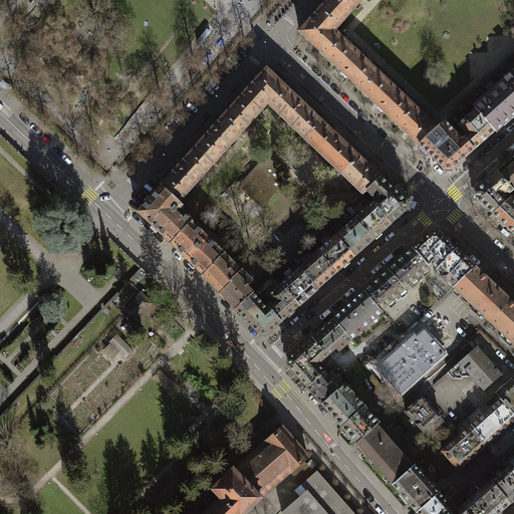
[(362,0),(329,0),(326,3),(345,20),(362,0)]
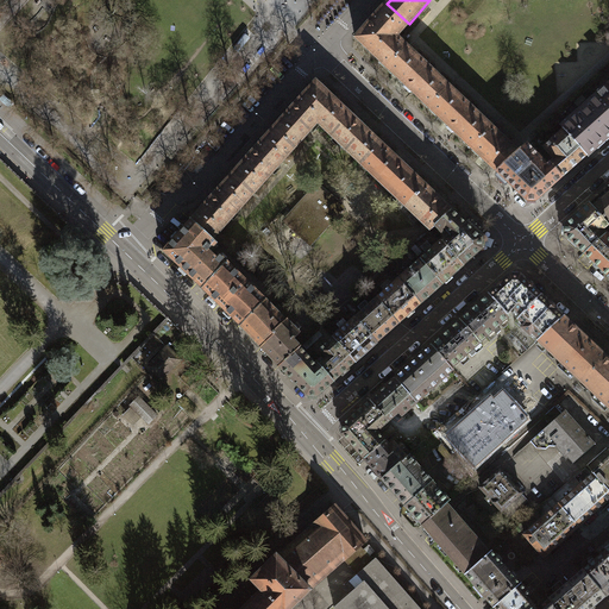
[(409,24),(387,4),(356,38),(388,68),(407,48),(396,37),(409,24)]
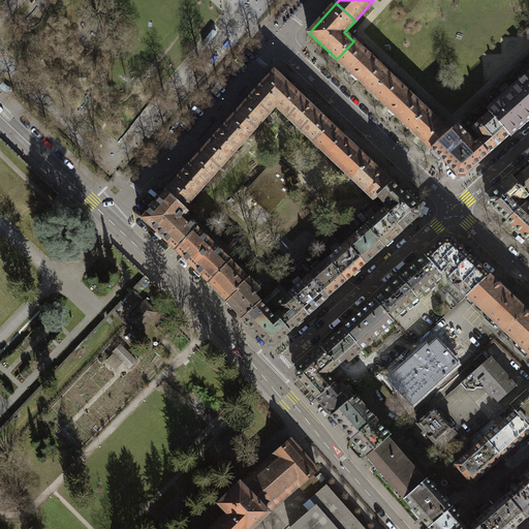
[(353,41),(337,59),(351,73),(350,74),(358,81),(359,80),(373,94),(391,75),(353,41)]
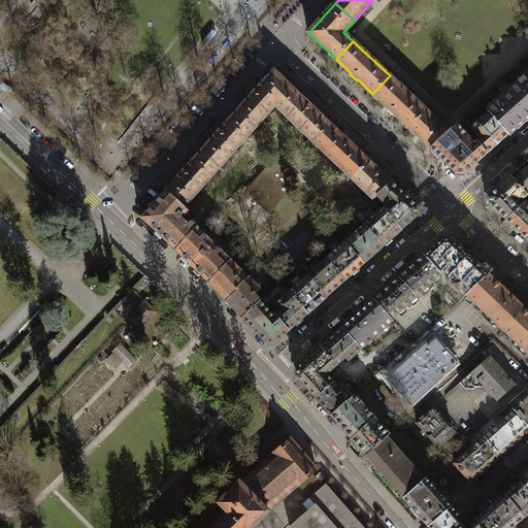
[(274,106),(291,88),(274,72),(258,90),(257,90),(252,95),(253,96),(237,112),(256,129),(275,106),(274,106)]
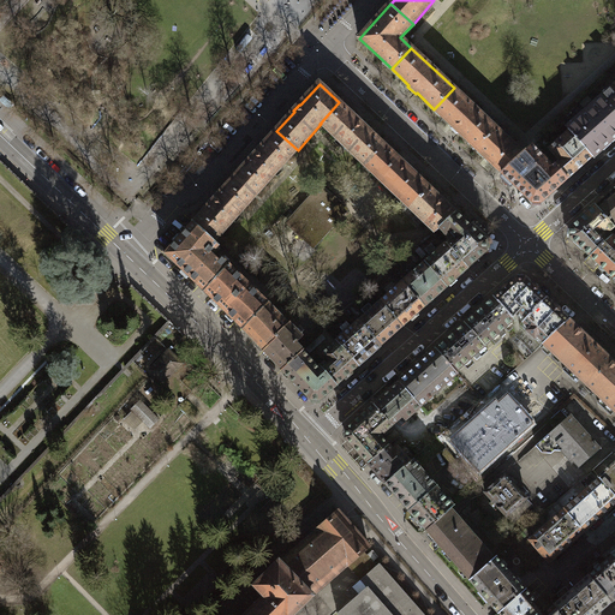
[(614,87),(603,97),(614,111),(614,87)]
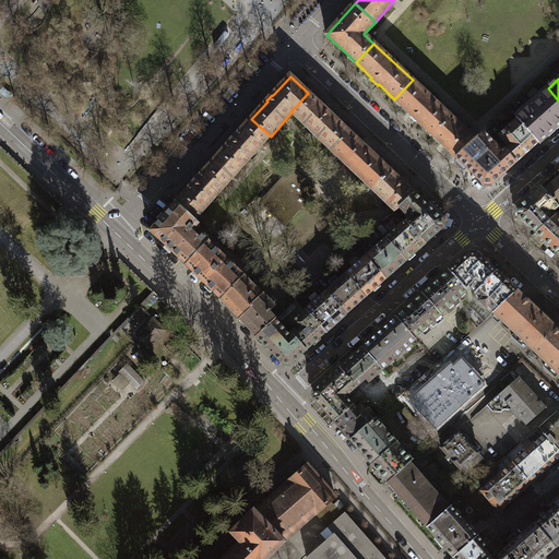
[(413,80),(394,99),(411,115),(409,116),(416,122),(417,121),(433,137),(452,117),(413,80)]
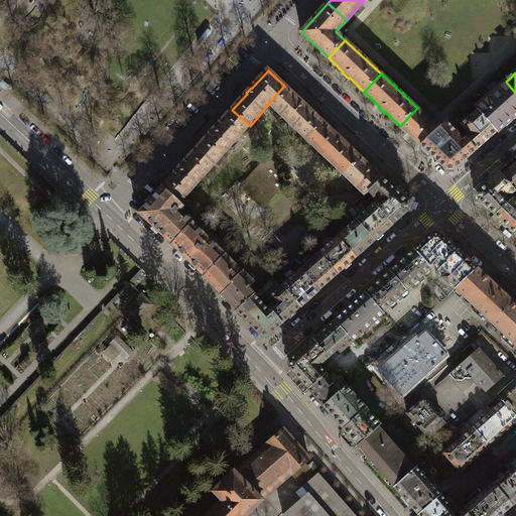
[(478,110),(497,132),(515,115),(515,93),(506,82),(476,109),(478,110)]
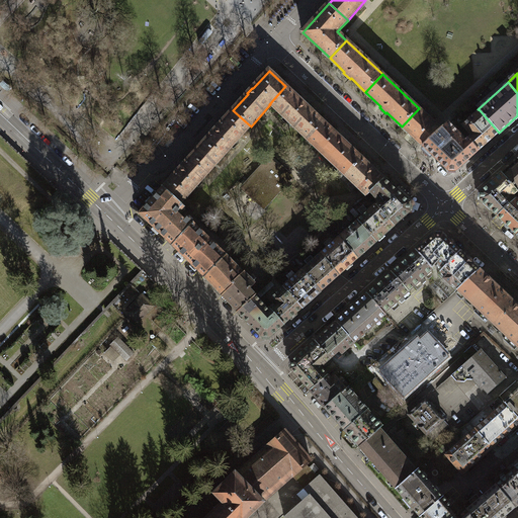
[(308,140),(324,122),(308,107),(309,106),(303,100),(301,101),(285,86),(269,104),(270,104),(308,140)]
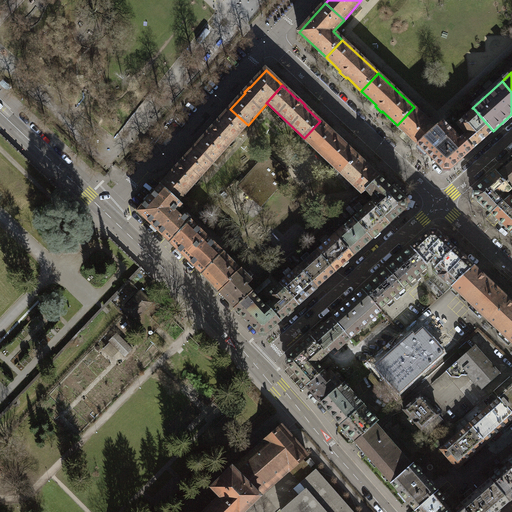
[(418,145),(436,129),(430,123),(414,107),(397,125),(414,141),(418,145)]
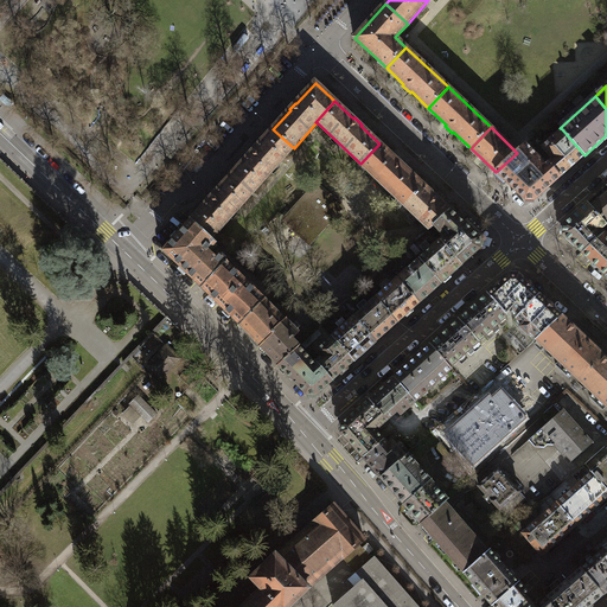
[(294,148),(273,129),(255,148),(254,148),(248,154),(249,155),(231,174),(253,193),(294,148)]
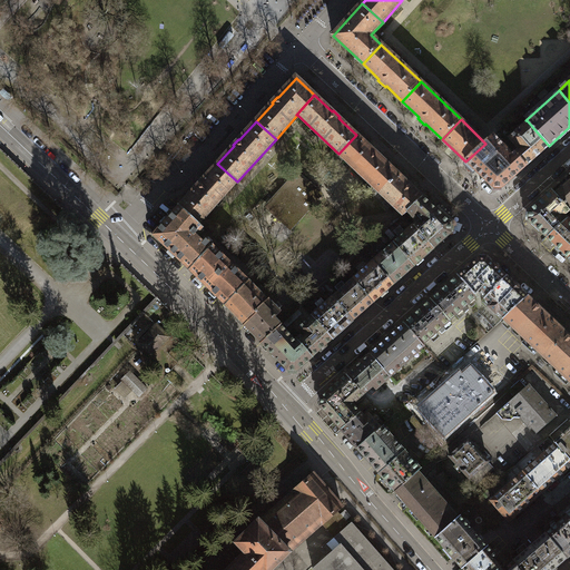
[(514,154),(527,166),(549,146),(528,121),(509,138),(519,149),(514,154)]
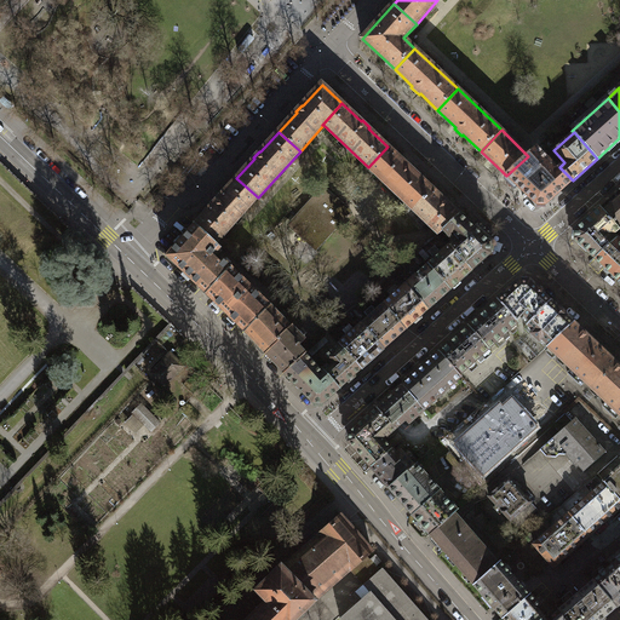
[(413,211),(434,190),(414,172),(415,171),(408,164),(407,165),(388,147),(368,167),(413,211)]
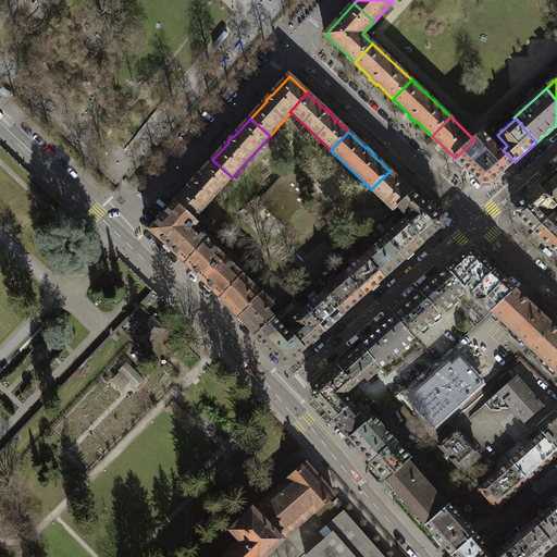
[(474,140),(455,158),(482,184),(491,184),(515,162),(503,150),(500,152),(483,133),(474,140)]
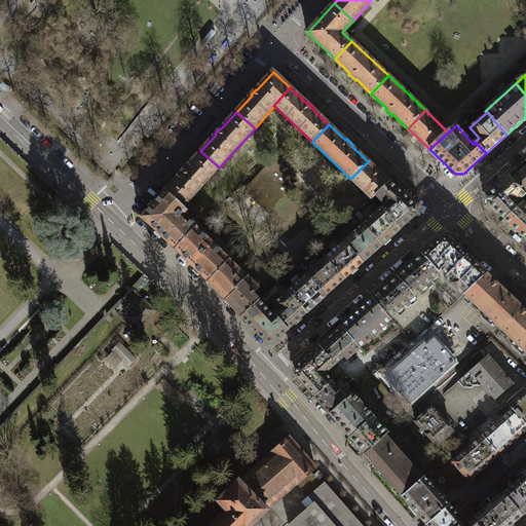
[(219,167),(200,151),(186,167),(185,167),(180,174),(181,174),(165,190),(183,207),(219,167)]
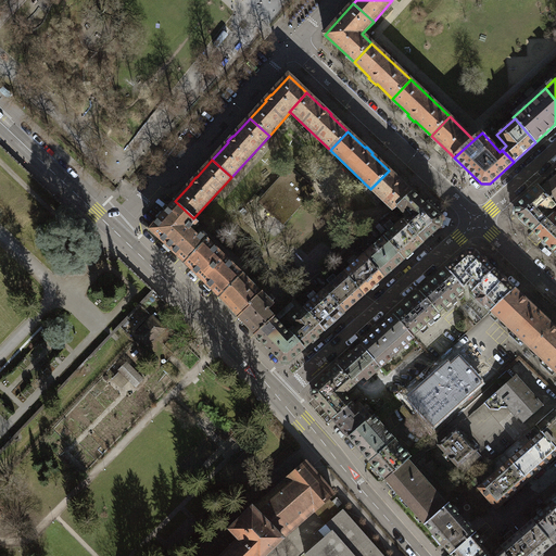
[(285,223),(313,192),(305,185),(303,188),(299,184),(303,178),(290,167),(265,196),(277,206),(273,211),(285,223)]
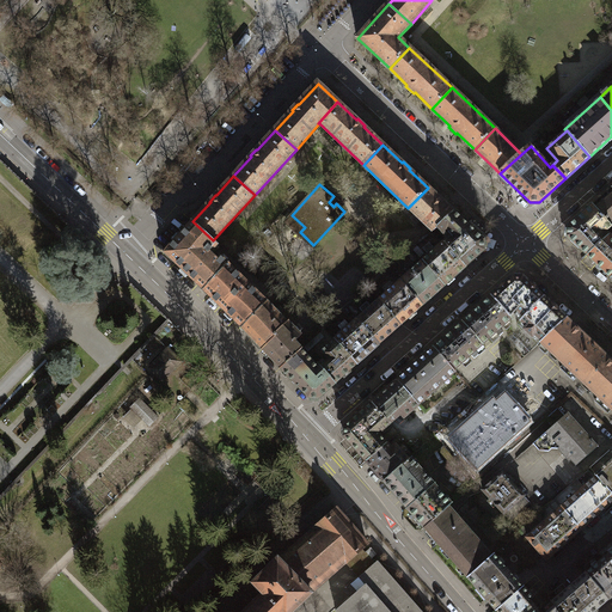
[(438,228),(454,213),(428,188),(408,208),(433,231),(438,228)]
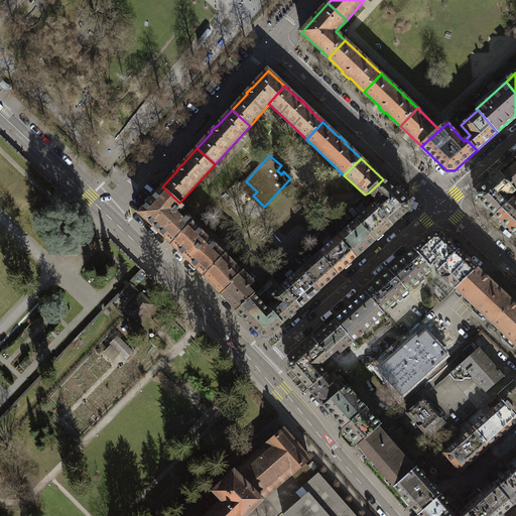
[(515,158),(500,173),(515,190),(515,158)]
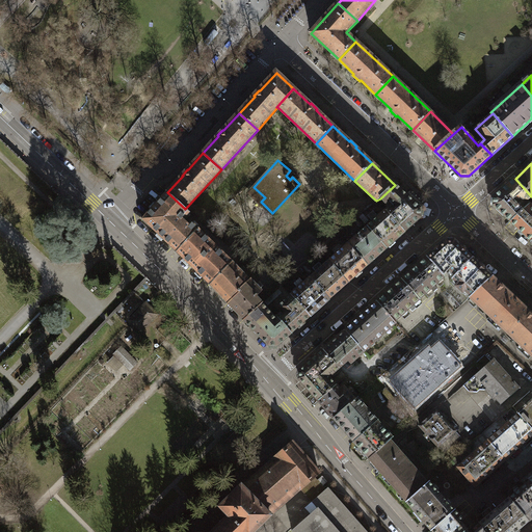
[(527,202),(531,196),(515,179),(494,198),(494,207),(510,222),(530,205),(527,202)]
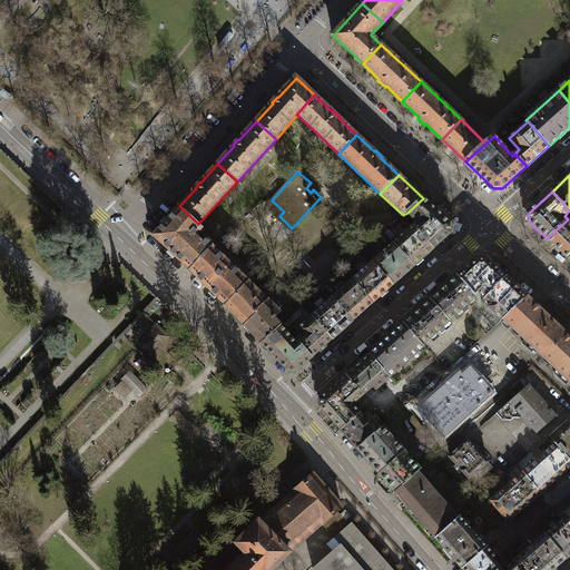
[(416,228),(434,248),(451,234),(451,228),(451,224),(423,198),(408,213),(412,218),(414,218),(418,215),(424,222),(416,227),(416,228)]
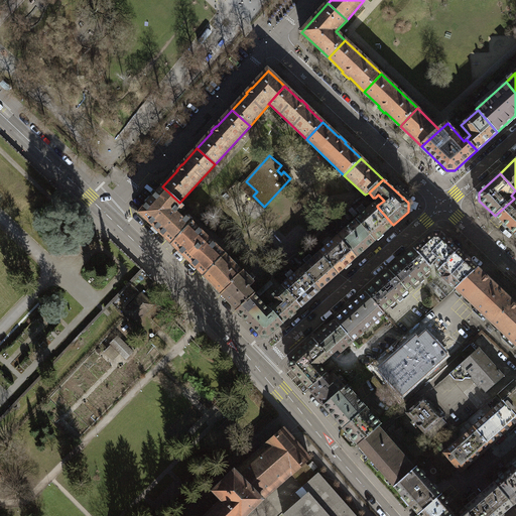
[(179,203),(162,186),(138,214),(171,245),(192,223),(185,217),(183,219),(177,214),(183,207),(179,203)]
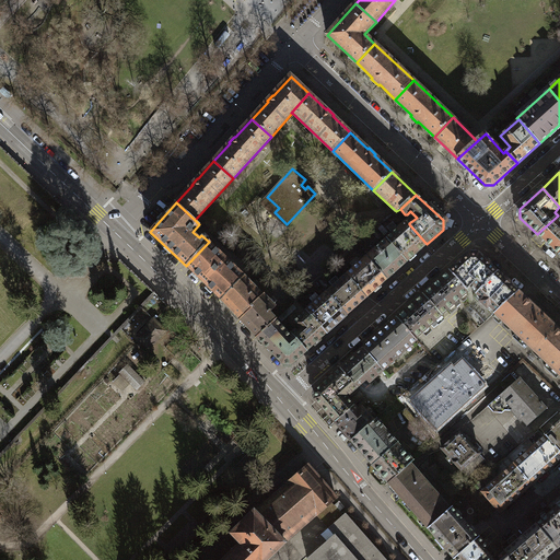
[(537,234),(559,255),(559,254),(559,217),(558,216),(537,234)]
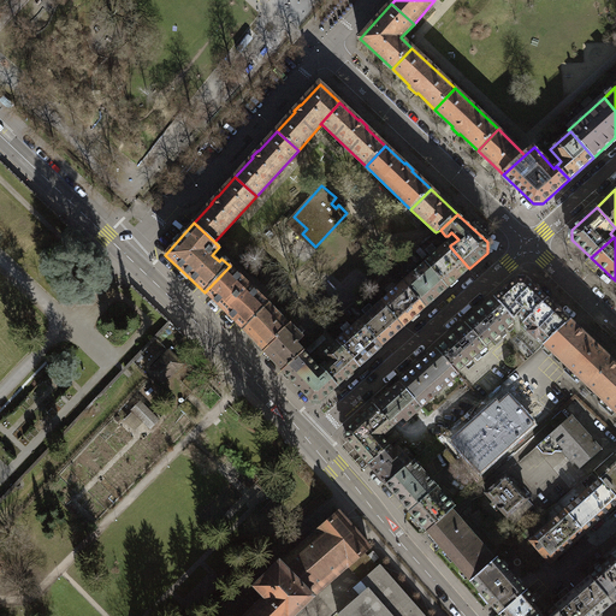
[(426,262),(448,288),(469,268),(450,247),(450,246),(449,243),(446,243),(426,262)]
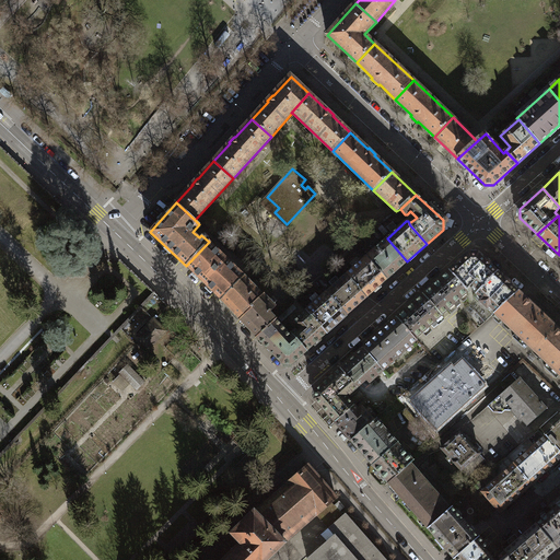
[(366,257),(387,279),(407,261),(387,238),(366,257)]
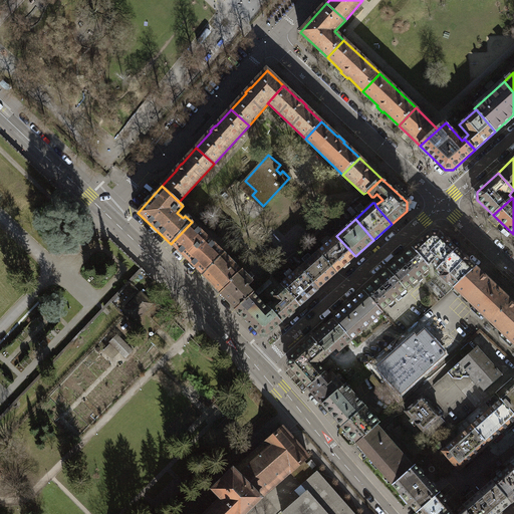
[(192,222),(171,244),(203,275),(224,254),(192,222)]
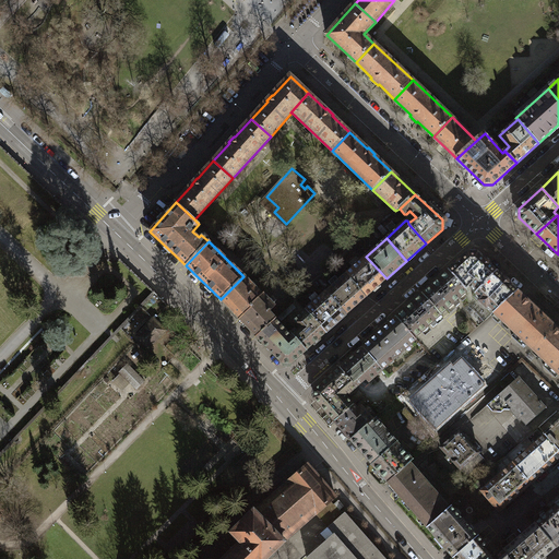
[(468,253),(449,271),(465,289),(472,283),(478,289),(478,290),(497,272),(478,253),(468,253)]
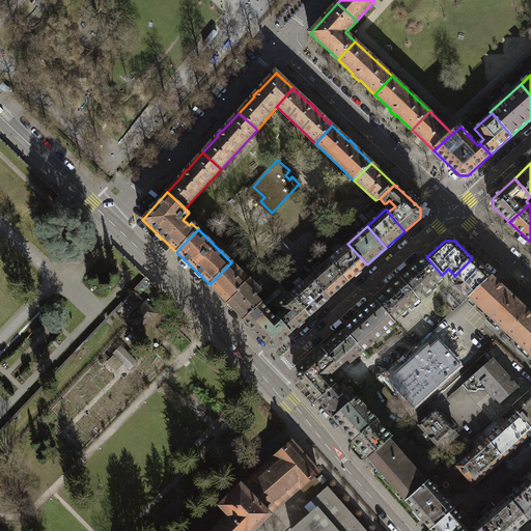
[(329,260),(347,282),(367,264),(347,244),(329,260)]
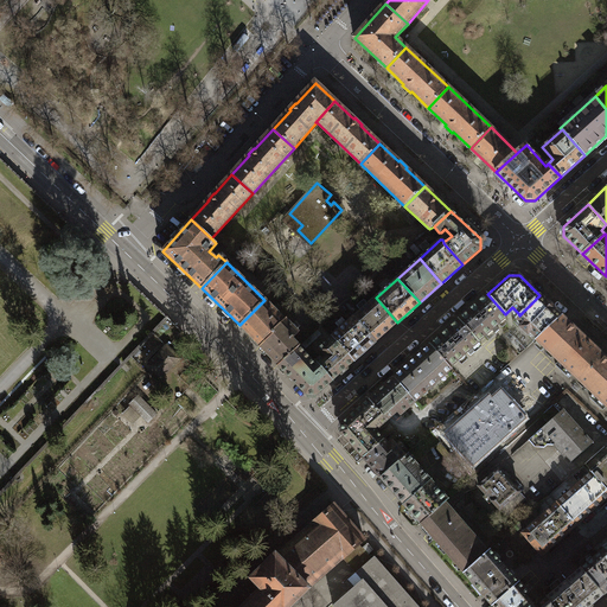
[(487,294),(459,319),(479,342),(492,331),(496,334),(499,330),(497,326),(508,317),(505,314),(487,294)]
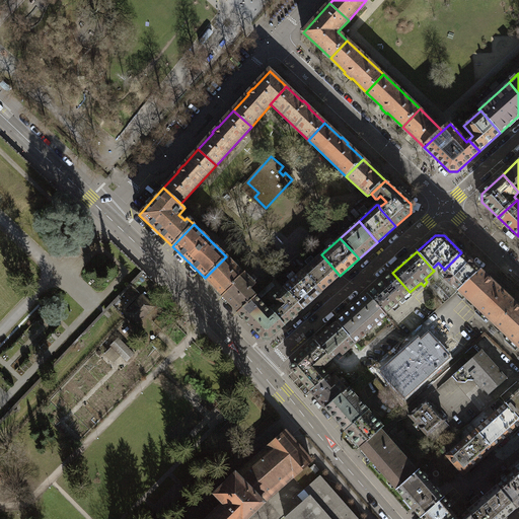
[(480,271),(461,252),(444,270),(444,269),(441,272),(447,277),(444,280),(452,286),(454,284),(459,289),(480,271)]
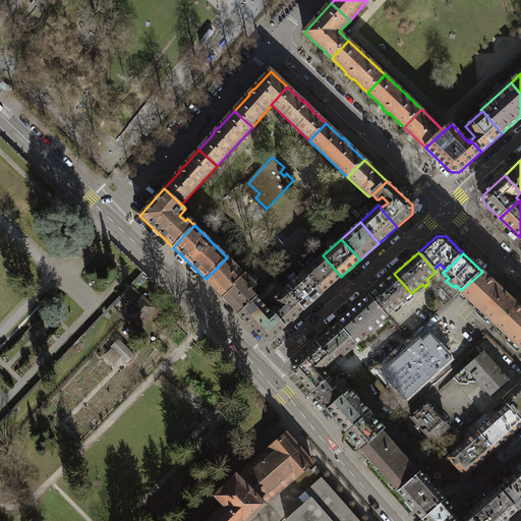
[(304,272),(323,293),(341,277),(323,255),(304,272)]
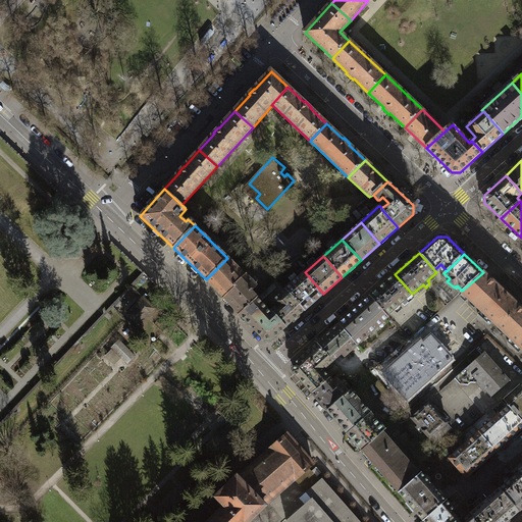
[(233,285),(245,275),(227,258),(206,279),(223,298),(235,288),(233,285)]
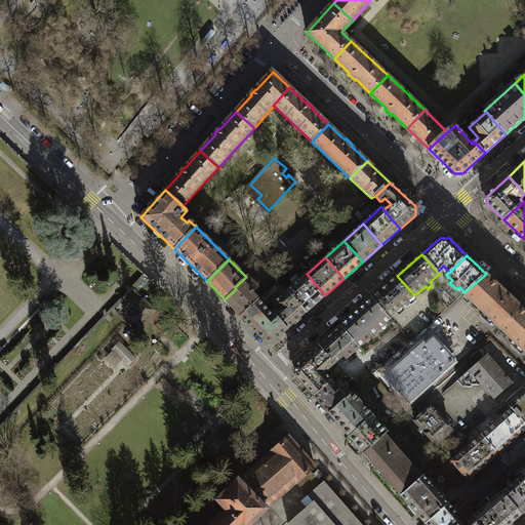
[(287,291),(307,313),(325,295),(307,274),(287,291)]
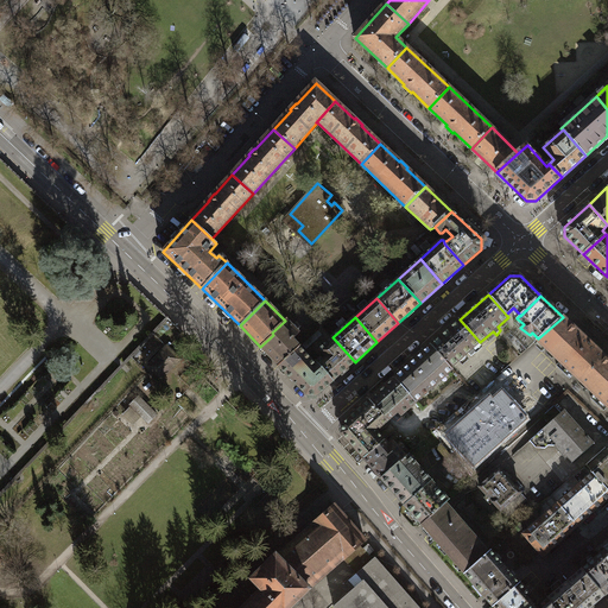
[(545,347),(568,368),(591,343),(570,324),(567,321),(563,317),(538,339),(537,340),(542,343),(545,347)]
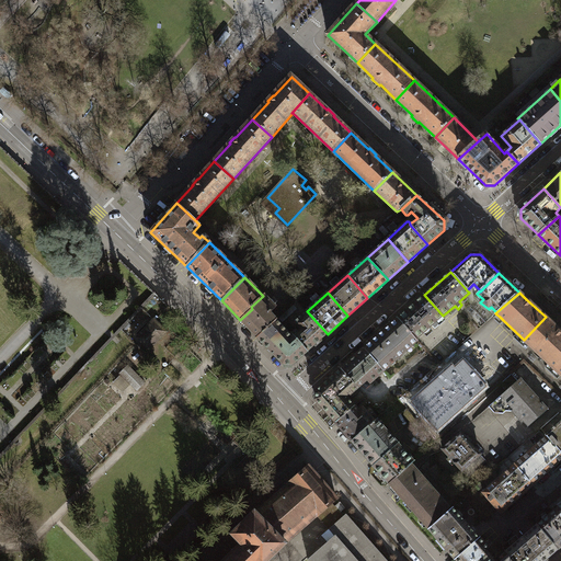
[(252,309),(240,320),(258,339),(277,320),(271,313),(276,308),(264,295),(263,296),(251,307),(252,309)]
